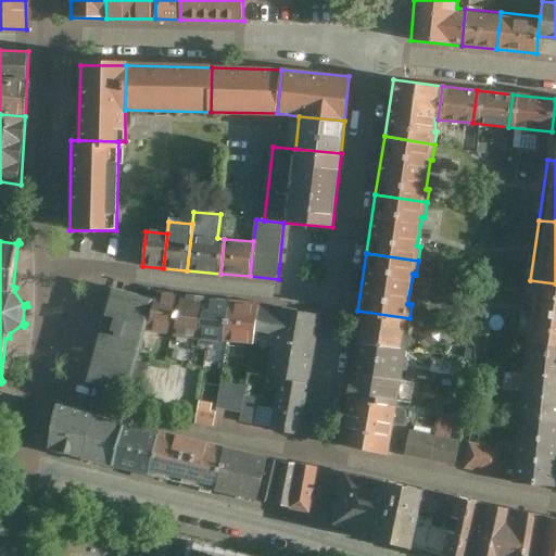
[(555,344),(555,283),(530,280),(521,340),(522,340),(555,344)]
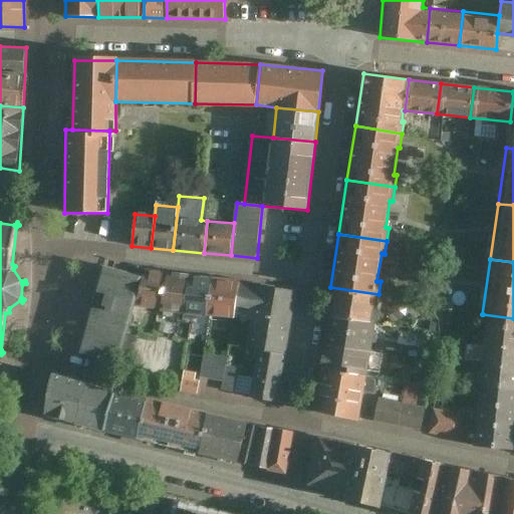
[(99,264),(75,354),(119,365),(136,306),(145,274),(99,264)]
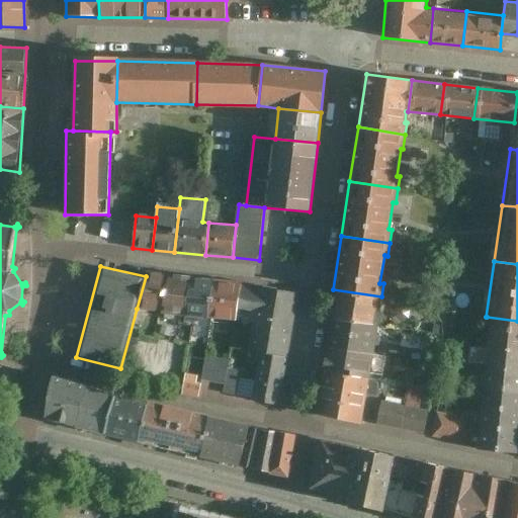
[(162,313),(169,274),(147,270),(146,276),(137,309),(162,313)]
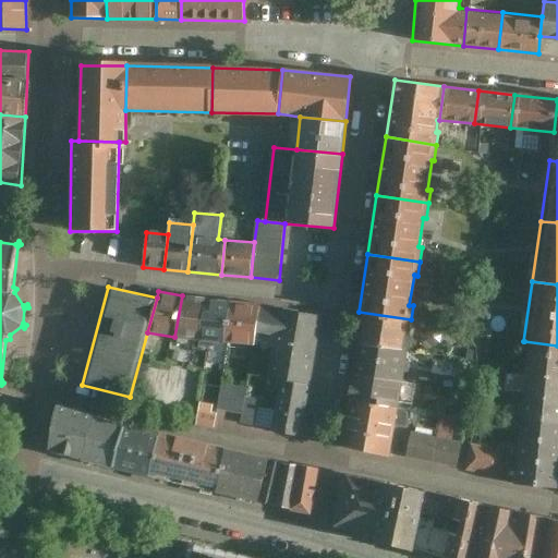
[(199,340),(206,300),(182,295),(174,337),(199,340)]
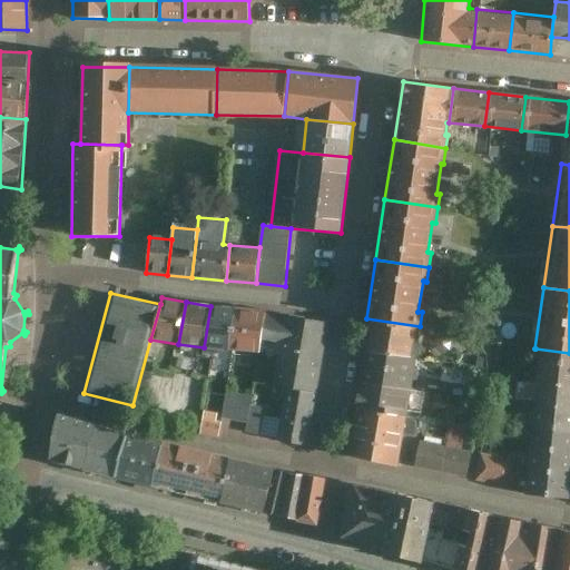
[(229,346),(235,308),(210,306),(204,347),(228,351),(229,346)]
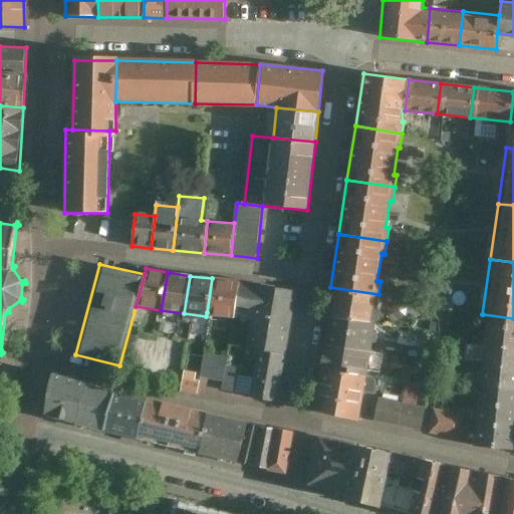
[(235,317),(241,282),(212,278),(207,312),(235,317)]
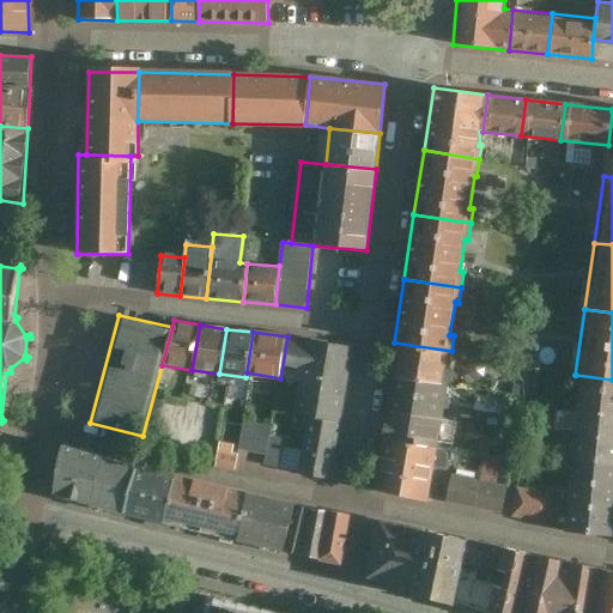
[(356,346),(287,337),(280,378),(301,382),(296,414),(310,417),(343,422),(356,346)]
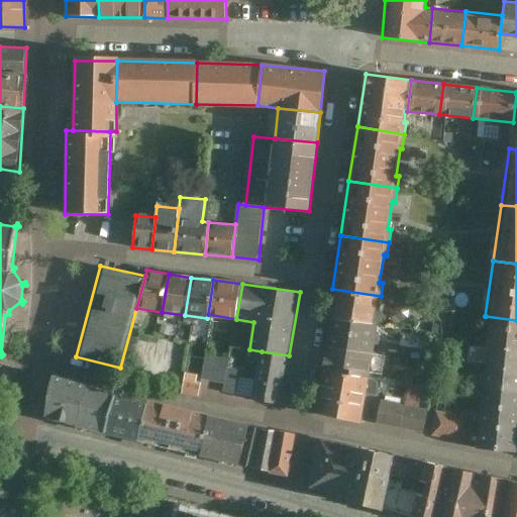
[(381,296),(332,289),(328,317),(377,324),(381,296)]
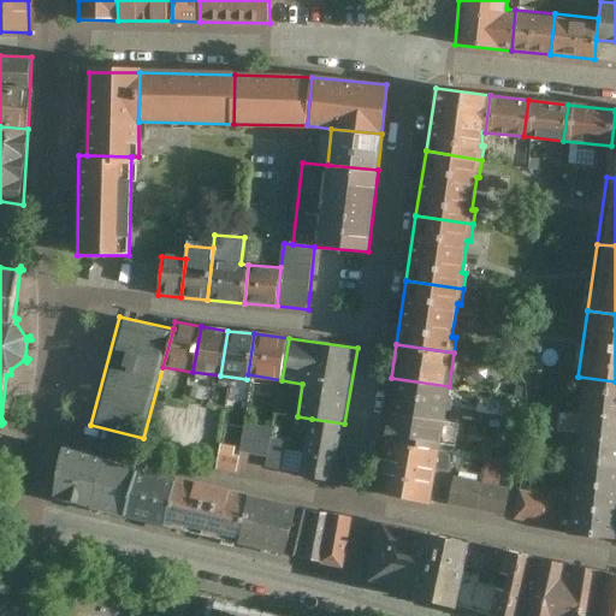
[(615,419),(615,381),(579,377),(574,415),(615,419)]
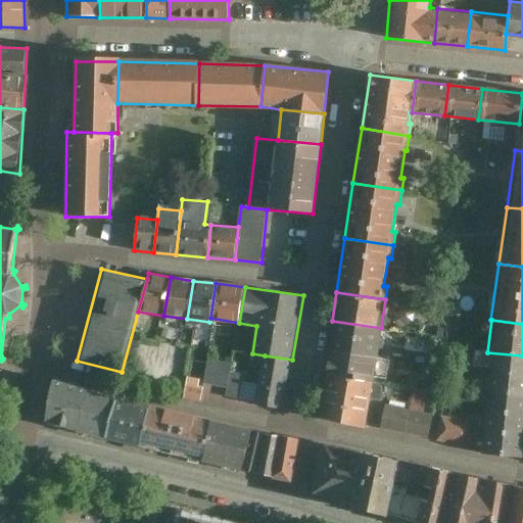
[(381,328),(332,321),(327,351),(376,360),(381,328)]
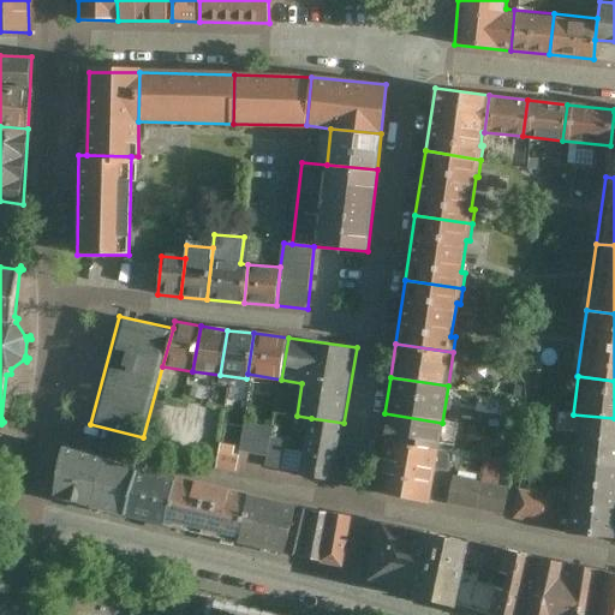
[(442,423),(384,413),(380,441),(437,451),(442,423)]
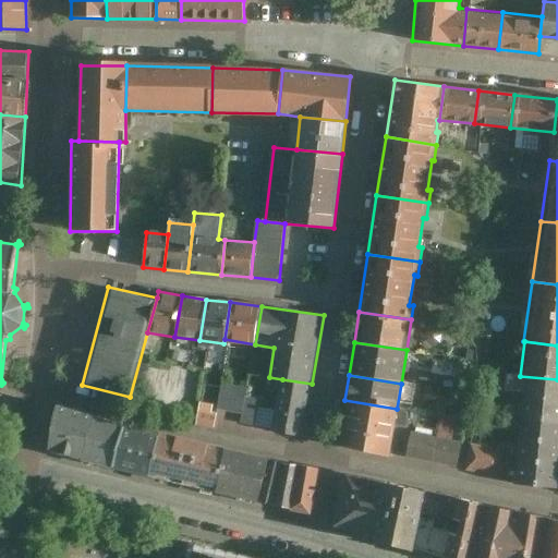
[(557,379),(520,376),(519,398),(557,401),(557,379)]
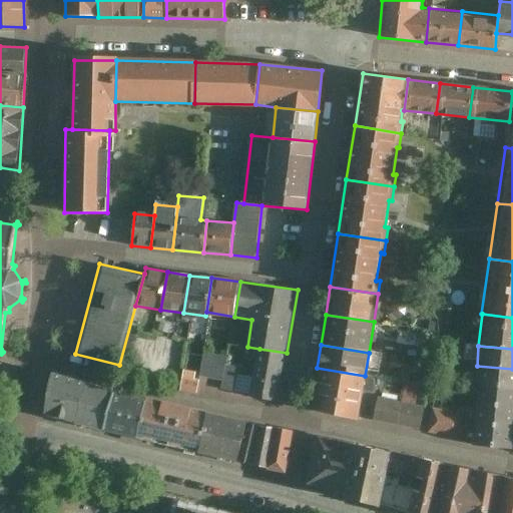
[(287,353),(260,349),(250,394),(278,399),(287,353)]
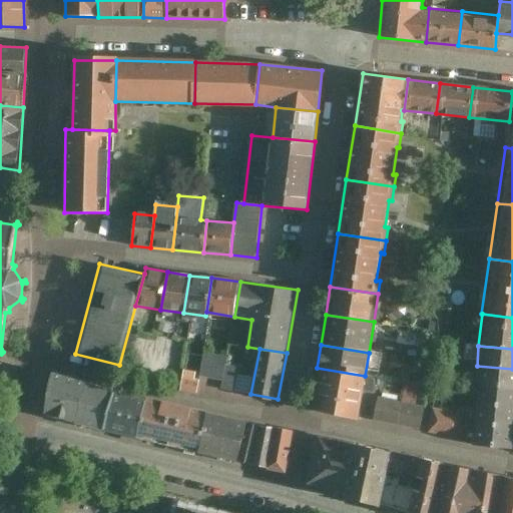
[(226,357),(205,353),(200,377),(222,381),(226,357)]
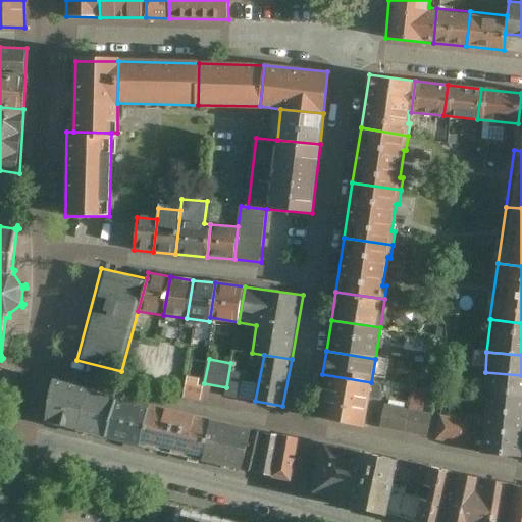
[(244,373),(230,371),(226,396),(240,398),(244,373)]
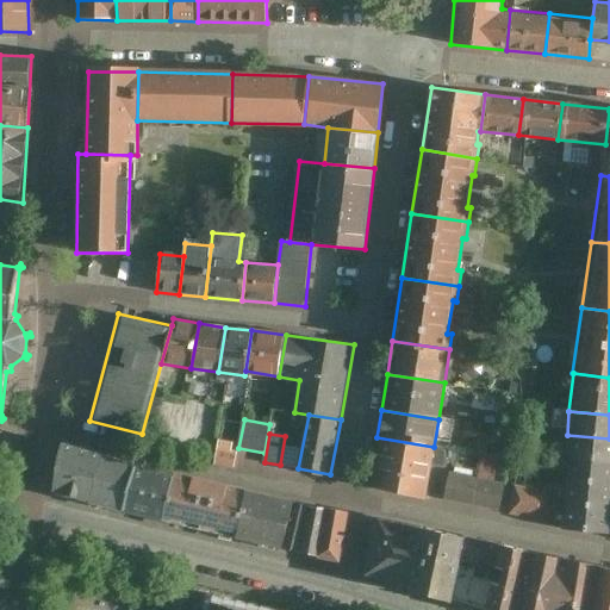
[(609,439),(567,435),(565,458),(609,461),(609,439)]
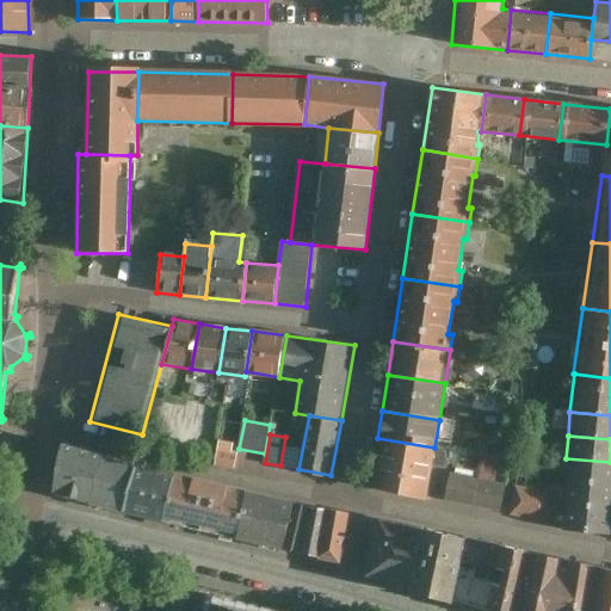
[(434,448),(377,438),(370,488),(427,497),(432,467),(446,469),(444,448),(434,448)]
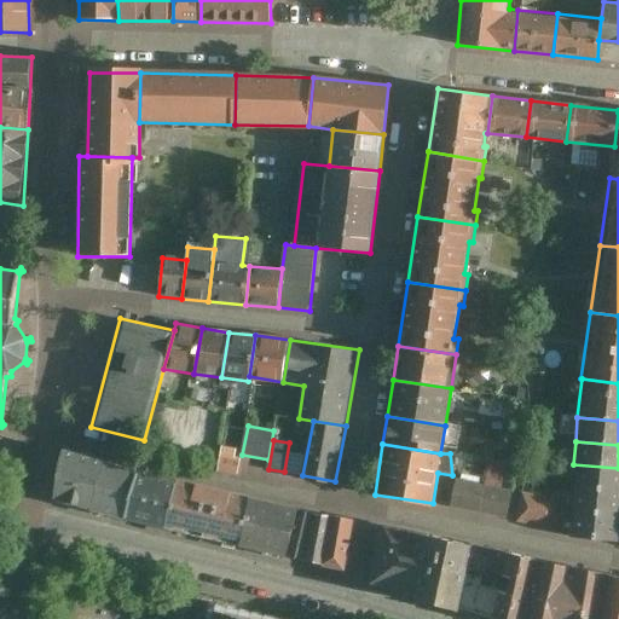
[(93,510),(105,461),(67,451),(55,499),(93,510)]
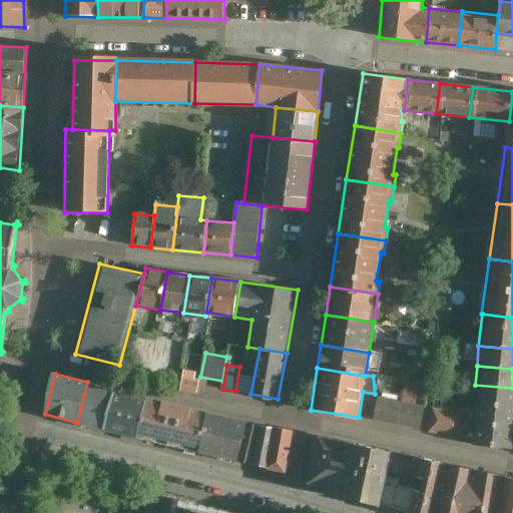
[(198,382),(183,378),(181,390),(196,393),(198,382)]
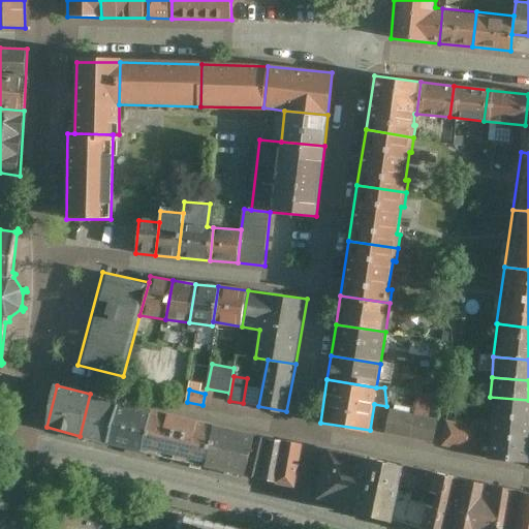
[(417,393),(412,414),(426,417),(430,396),(417,393)]
